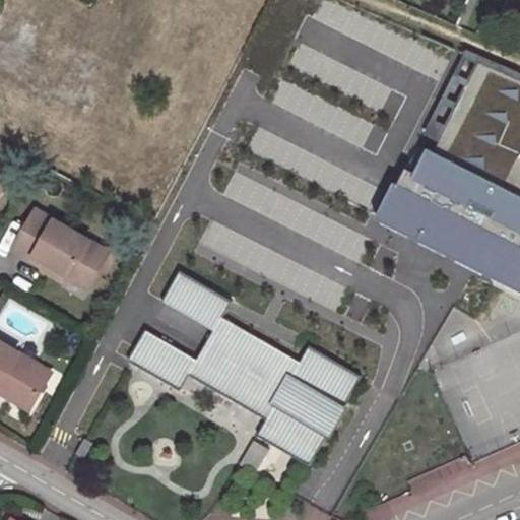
[(481,60),(465,54),(425,135),(440,142),(481,60)]
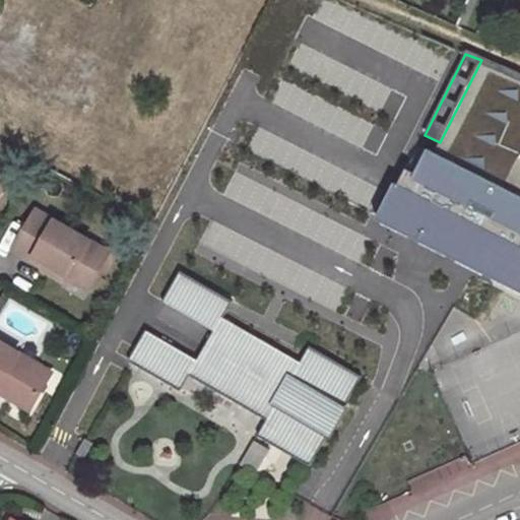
[(519,76),(481,60),(440,142),(435,152),(428,149),(415,173),(407,169),(399,185),(395,183),(376,219),(493,278),(519,291),(519,76)]
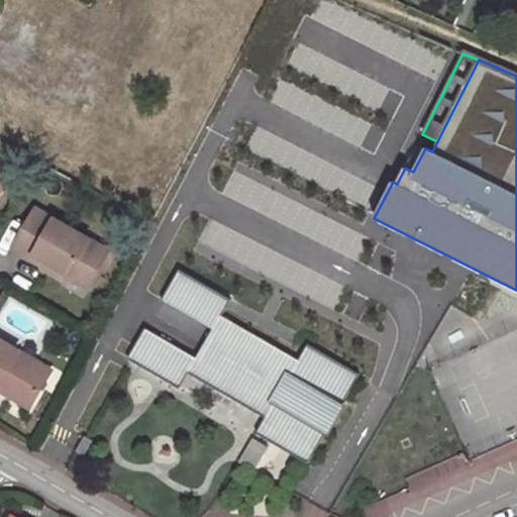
[(13,247),(46,268),(49,264),(70,276),(69,279),(87,288),(105,256),(87,246),(89,241),(35,209),(13,247)]
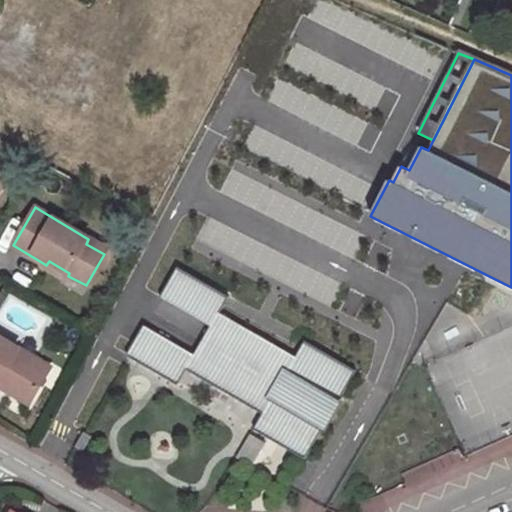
[(107,250),(88,239),(86,244),(104,254),(107,250)]
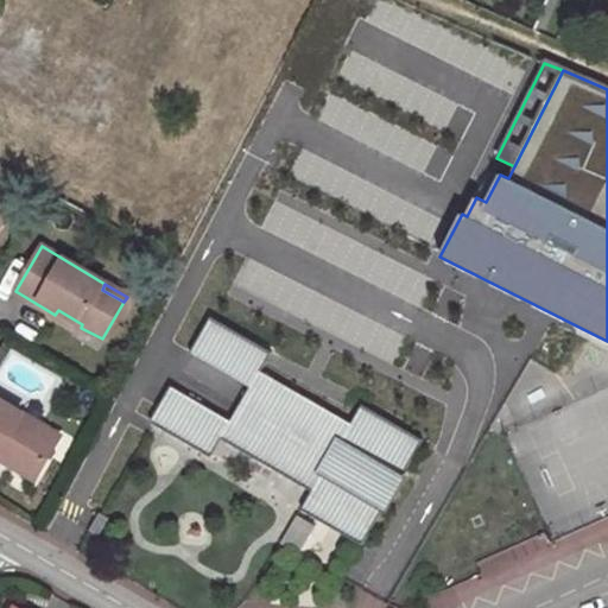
[(58,310),(55,315),(78,329),(81,328),(82,324),(58,310)]
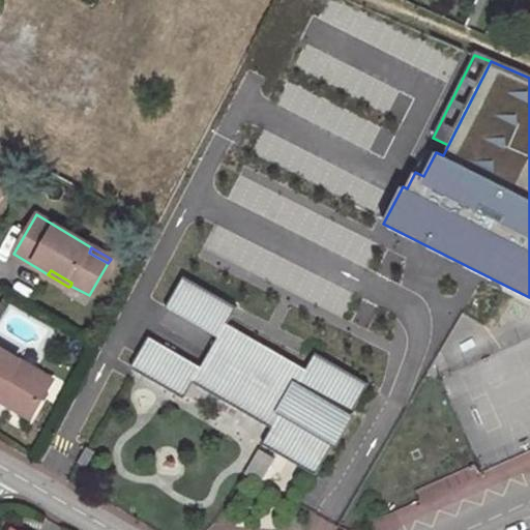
[(199,366),(147,336),(129,369),(183,399),(193,383),(271,428),(262,444),(316,474),(332,444),(280,414),(297,383),(351,413),(367,383),(314,352),(304,367),(226,323),(235,306),(181,276),(164,307),(215,337),(199,366)]
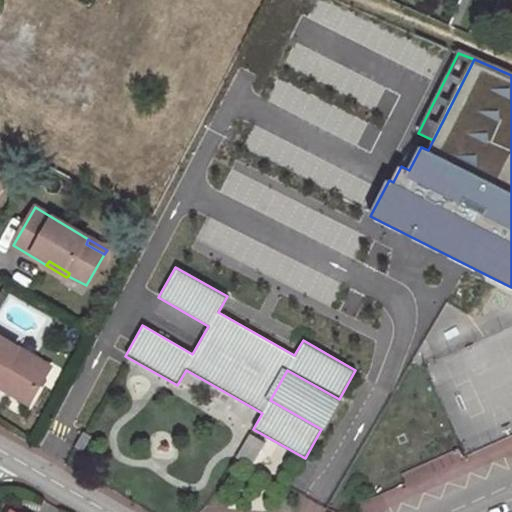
[(0,378),(31,397),(49,367),(0,337),(0,378)]
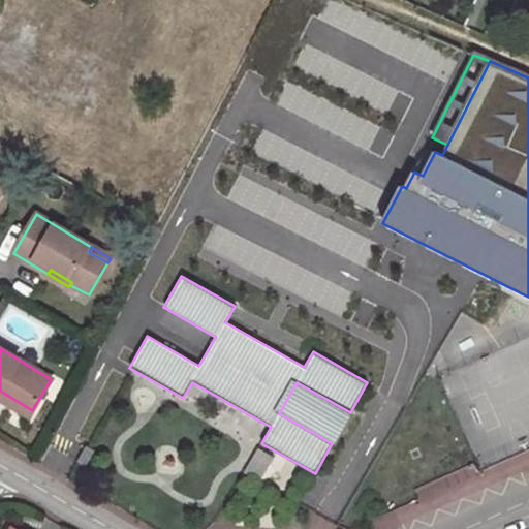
[(332,443),(350,412),(297,382),(279,413),(332,443)]
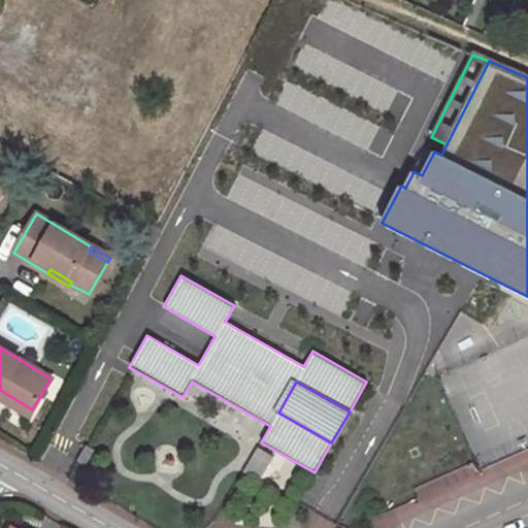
[(0,390),(0,396),(29,415),(32,409),(0,390)]
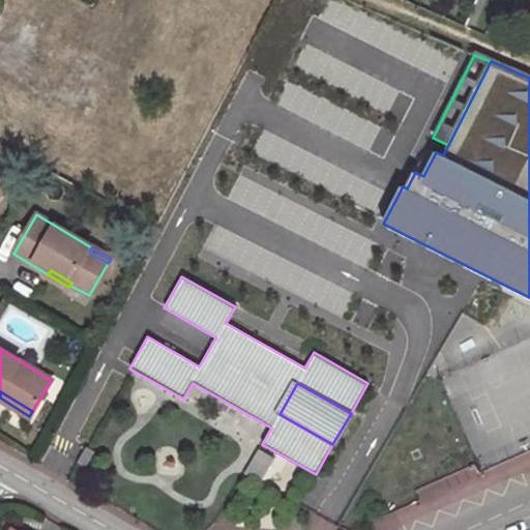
[(255,455),(271,465),(275,458),(259,448),(255,455)]
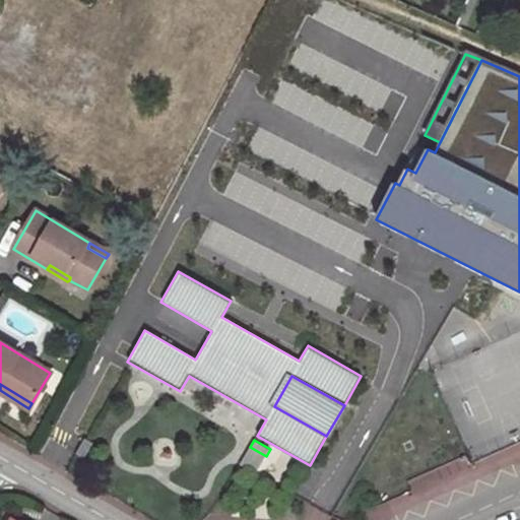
[(266,456),(250,447),(241,464),(256,473),(266,456)]
